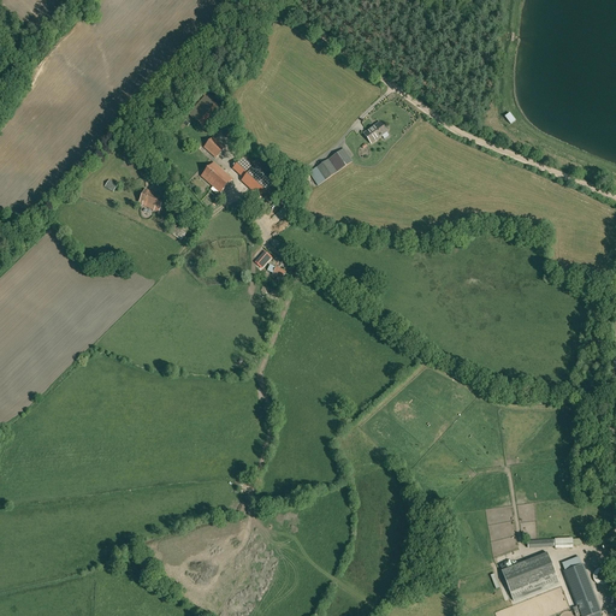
[(188,114),(202,126),(218,108),(205,95),(188,114)]
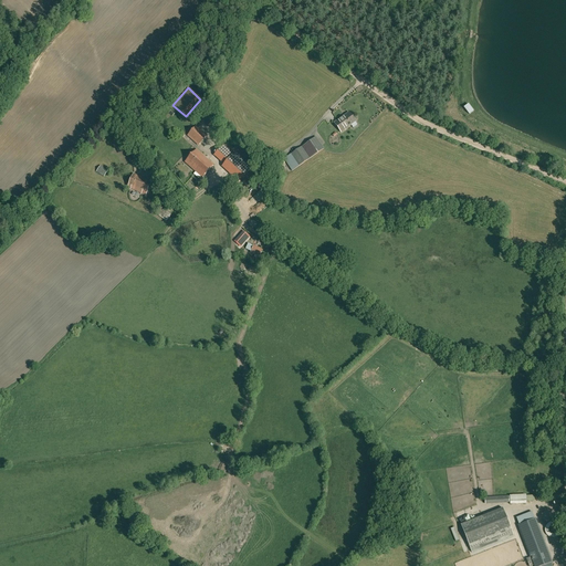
[(463,107),(469,115),(474,112),(469,104),(463,107)]
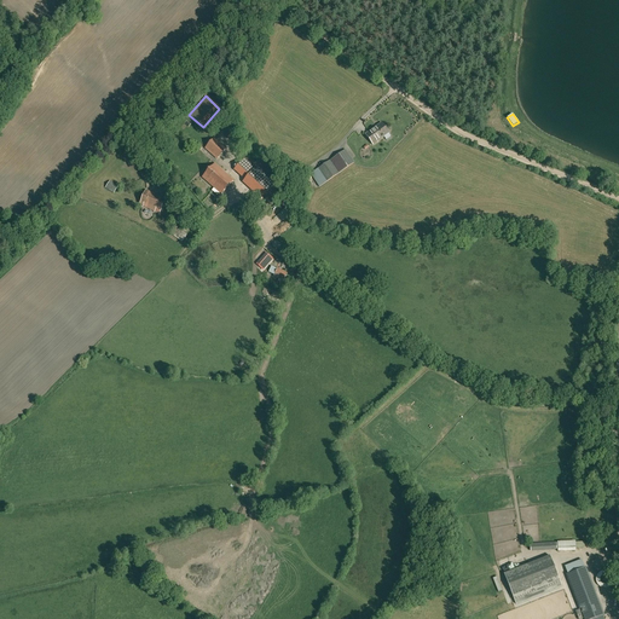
[(374,145),(389,134),(382,123),(365,134),(374,145)]
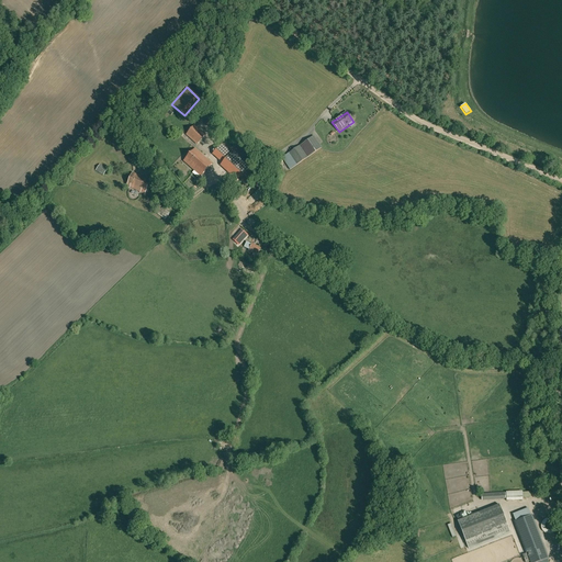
[(187,135),(197,145),(205,135),(194,126),(187,135)]
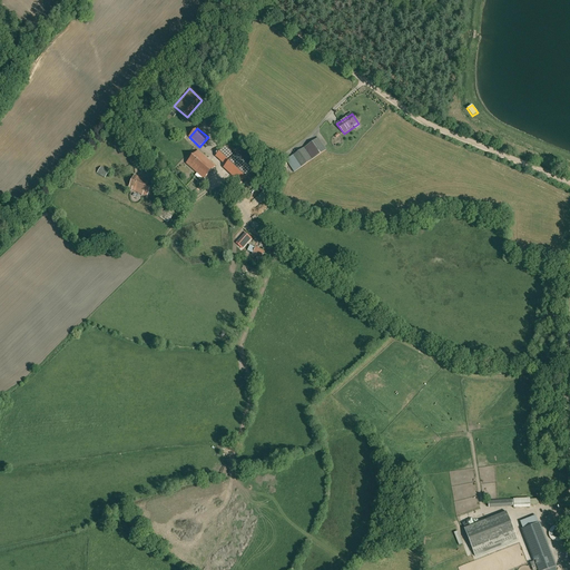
[(294,173),(326,150),(318,138),(286,160),(294,173)]
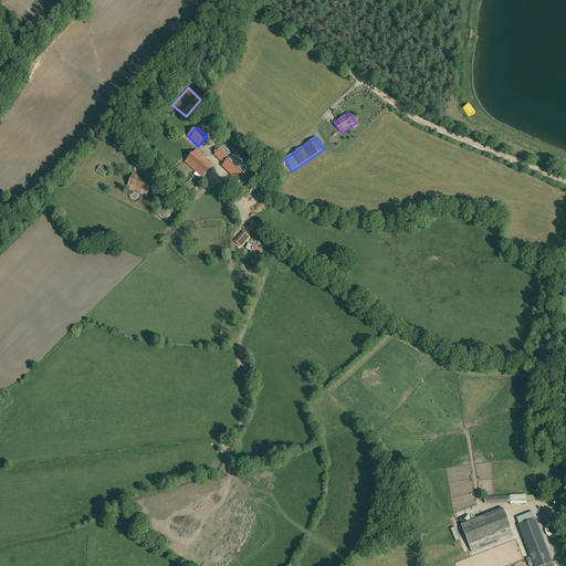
[(196,149),(186,163),(202,178),(213,165),(196,149)]
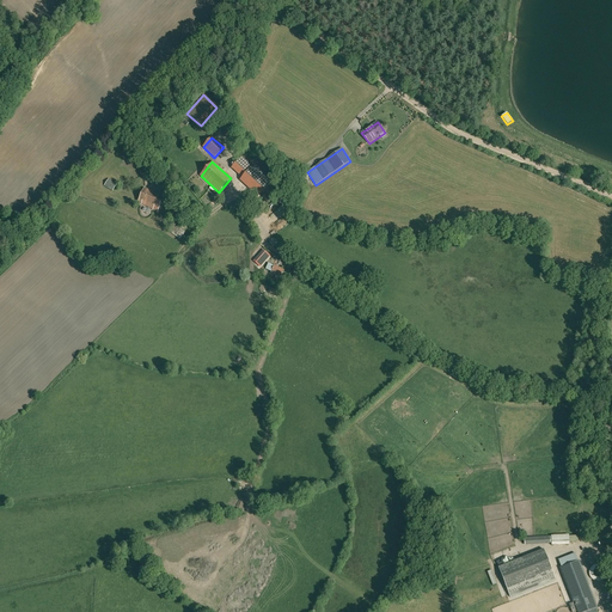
[(243,177),(242,179),(244,182),(259,195),(273,181),(254,164),(252,166),(243,177)]
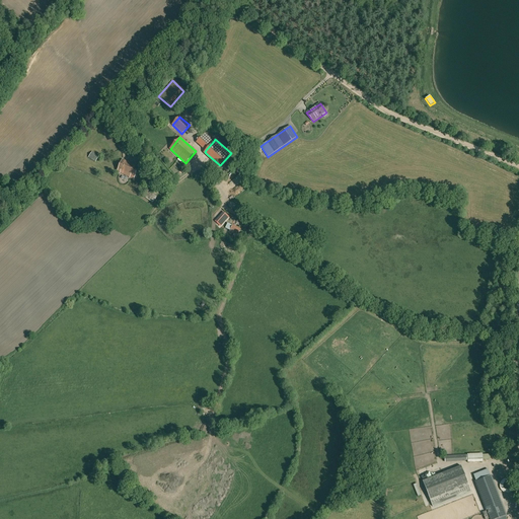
[(87,156),(95,162),(99,156),(91,151),(87,156)]
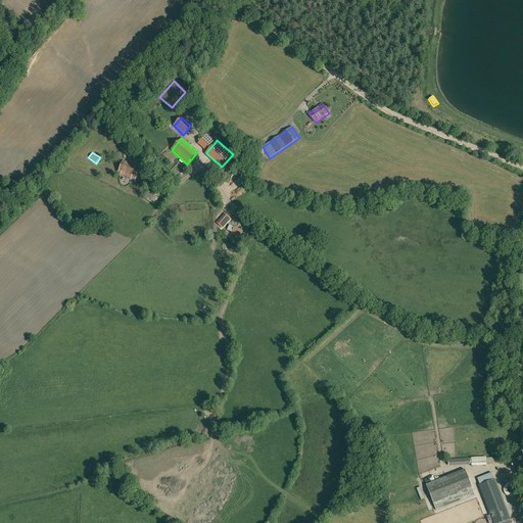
[(117,174),(135,181),(140,169),(124,160),(117,174)]
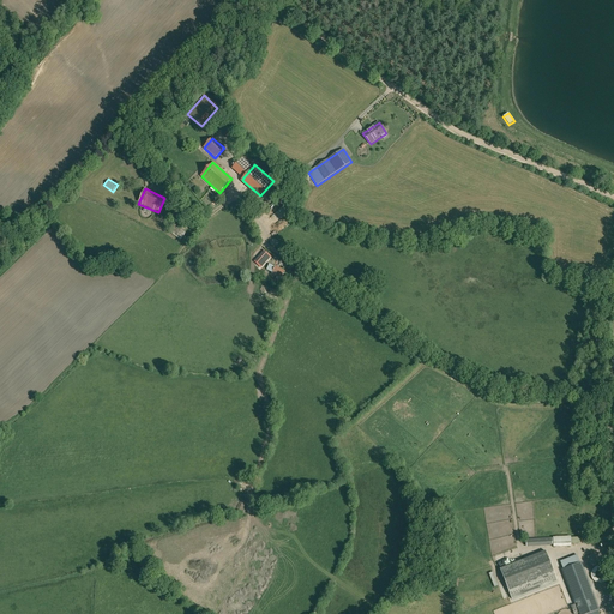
[(169,232),(181,240),(190,227),(178,220),(169,232)]
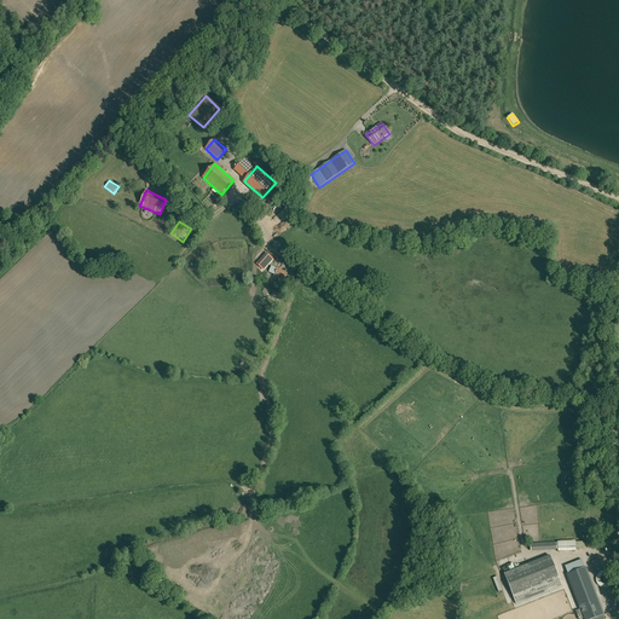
[(262,266),(271,256),(266,253),(258,262),(262,266)]
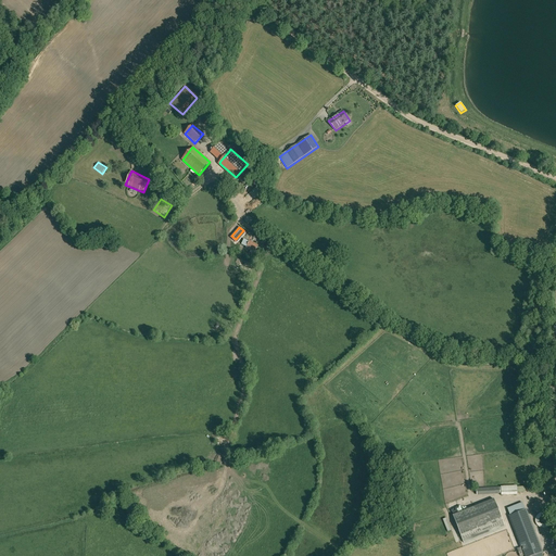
[(245,240),(242,238),(241,240),(243,242),(242,243),(244,243),(242,247),(251,251),(250,253),(254,255),(258,245),(250,241),(249,242),(245,240)]
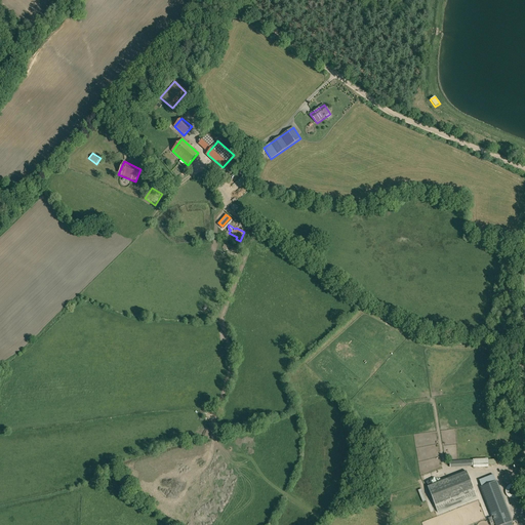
[(488,468),(488,459),(488,458),(473,459),(473,469),(488,468)]
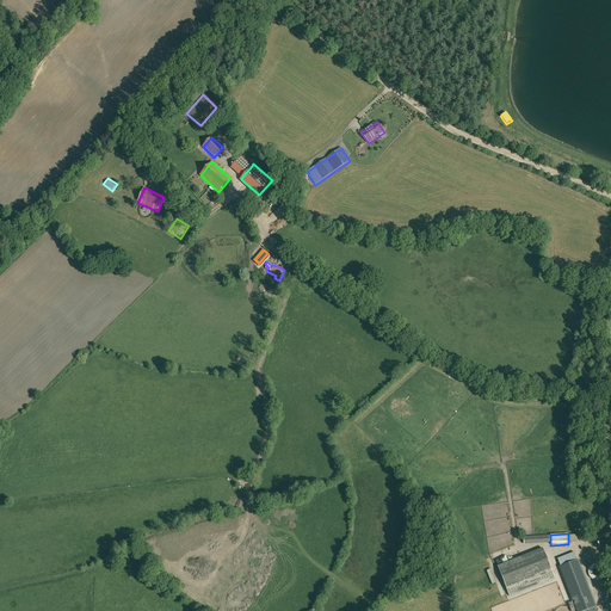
[(498,567),(510,597),(555,579),(543,549),(498,567)]
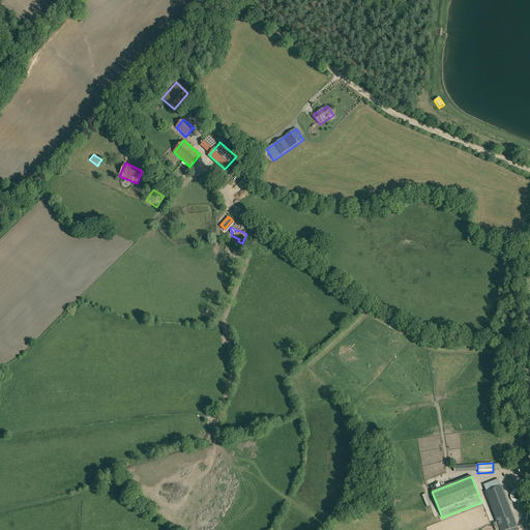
[(501,487),(486,492),(497,522),(500,529),(517,529),(517,527),(501,486),(501,487)]
